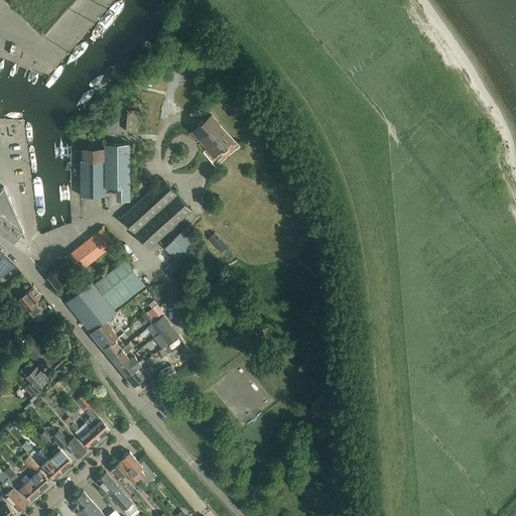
[(138,110),(128,110),(126,131),(137,131),(138,110)]
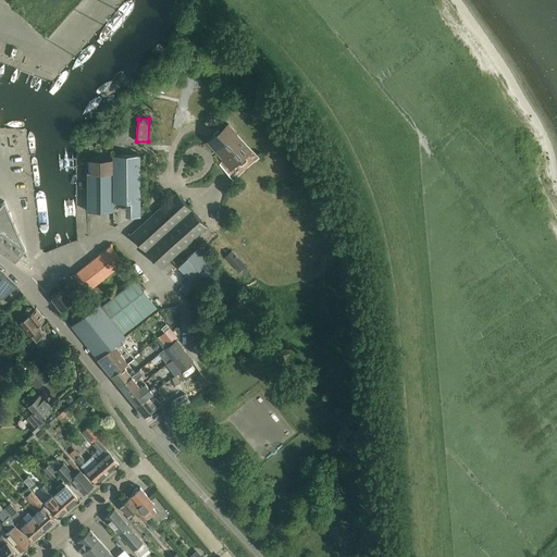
[(235,132),(229,124),(209,141),(225,159),(220,164),(234,181),(257,160),(233,133),(235,132)]
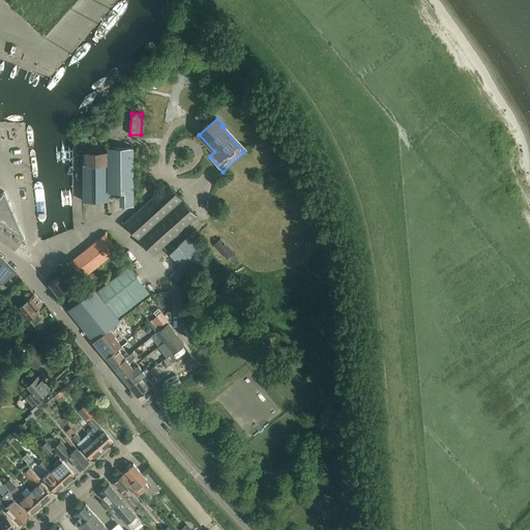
[(108,147),(108,151),(108,192),(109,192),(134,190),(134,147),(108,147)]
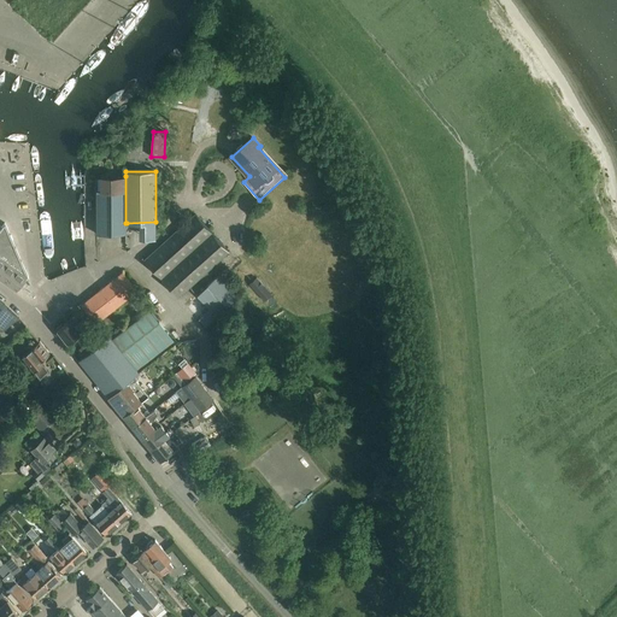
[(101,178),(98,178),(98,191),(97,191),(98,234),(127,234),(127,223),(125,223),(125,176),(101,177),(101,178)]
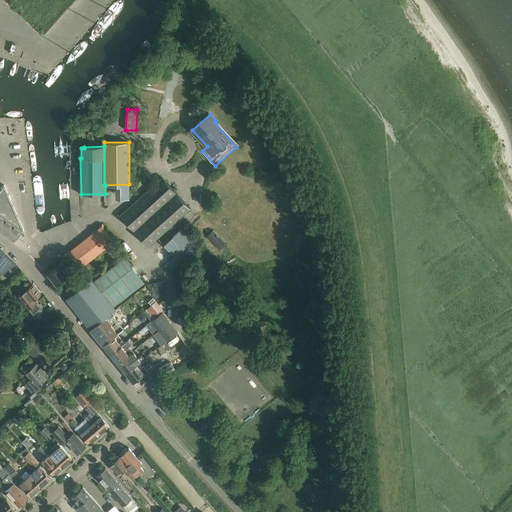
[(162,176),(119,214),(148,246),(190,208),(162,176)]
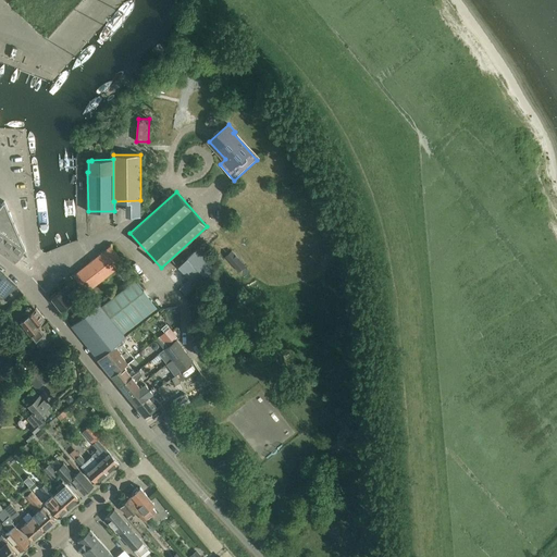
[(4,200),(3,202),(1,205),(0,206),(0,248),(14,260),(14,261),(24,252),(22,250),(25,247),(4,200)]
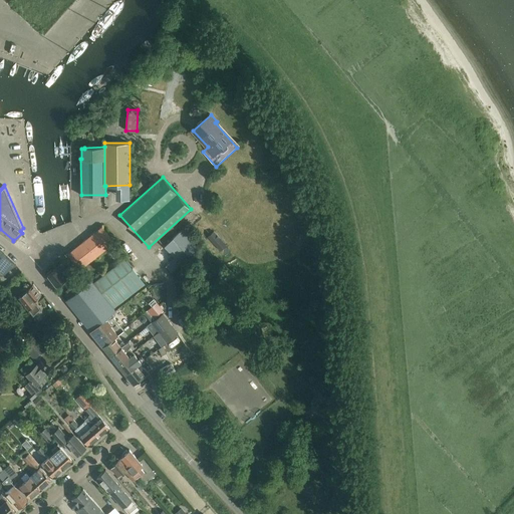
[(114,241),(101,226),(67,253),(79,269),(114,241)]
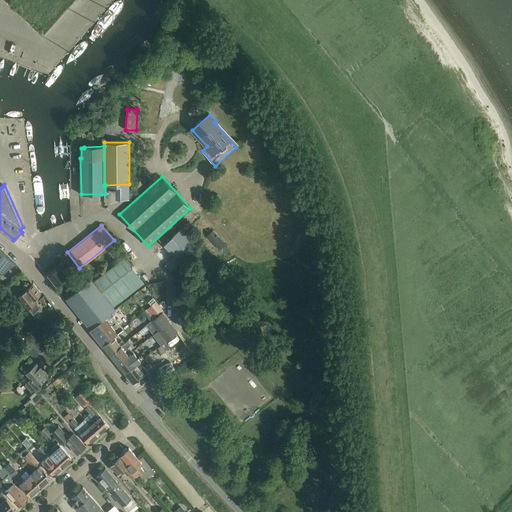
[(165,265),(170,271),(197,246),(181,228),(172,237),(173,238),(165,246),(173,256),(174,256),(165,265)]
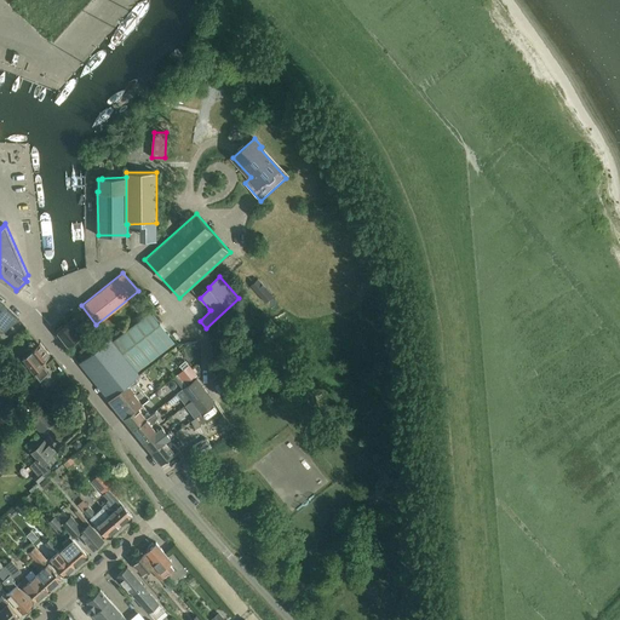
[(258,280),(251,286),(258,294),(265,288),(258,280)]
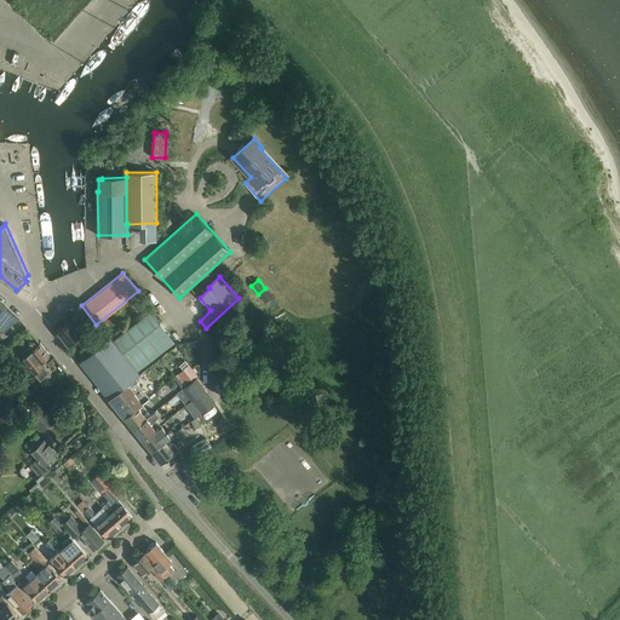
[(0,326),(4,329),(17,319),(4,305),(0,310),(0,326)]
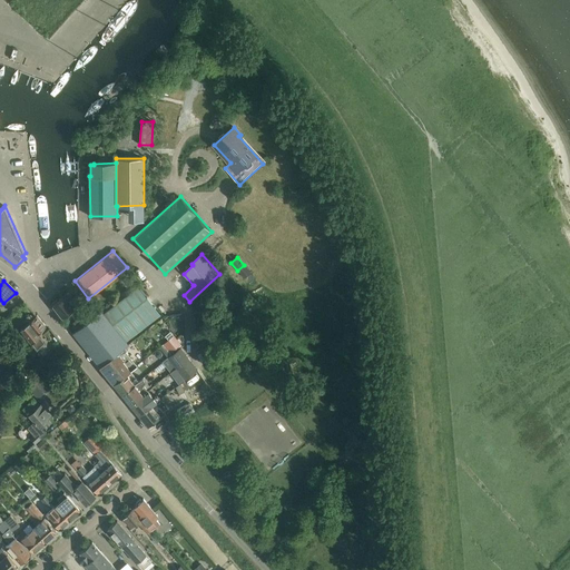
[(72,332),(100,366),(128,343),(126,341),(160,313),(138,286),(114,305),(104,313),(101,310),(89,320),(72,332)]
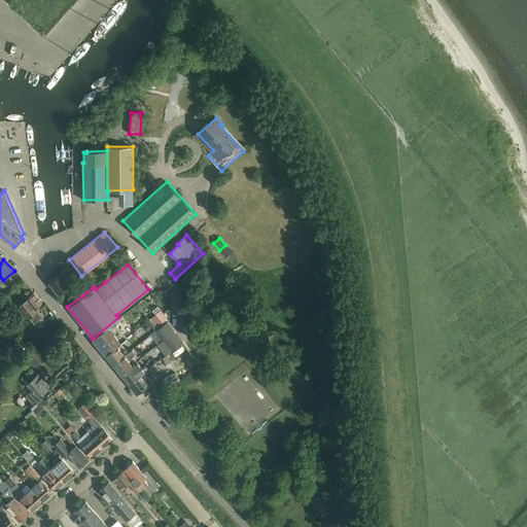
[(73,302),(81,295),(74,286),(75,285),(72,281),(72,280),(63,270),(53,278),(51,277),(47,280),(58,292),(62,289),(69,300),(70,299),(73,302)]
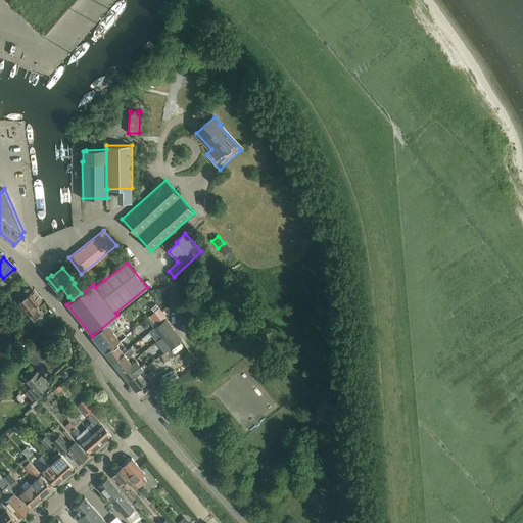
[(24,297),(18,301),(29,314),(34,320),(40,314),(34,306),(42,299),(34,289),(24,297)]
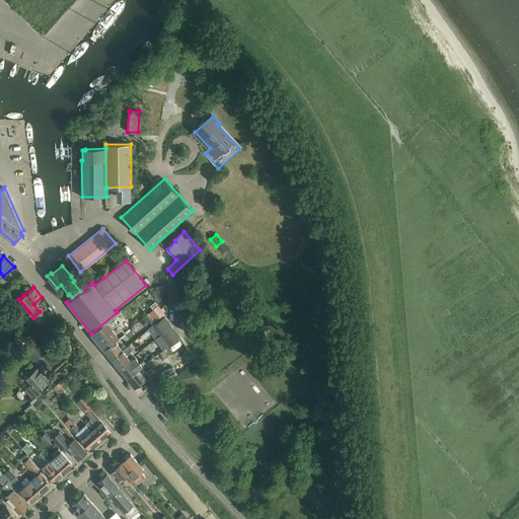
[(158,306),(153,311),(159,318),(164,314),(158,306)]
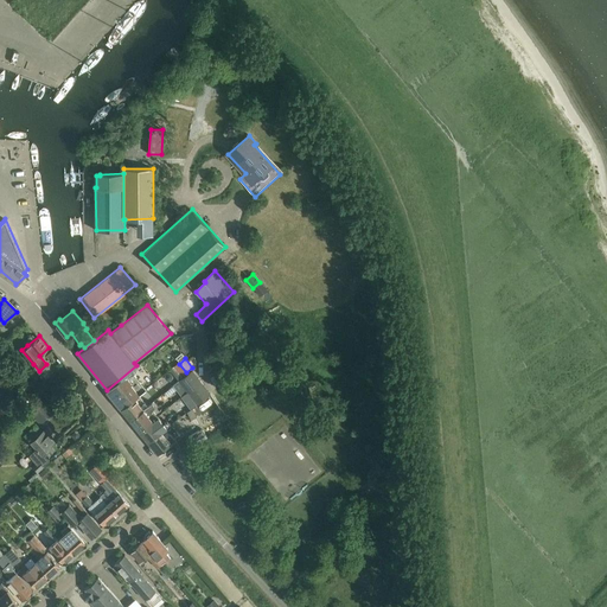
[(107,390),(120,406),(142,388),(144,390),(146,389),(134,374),(142,366),(139,363),(136,365),(107,390)]
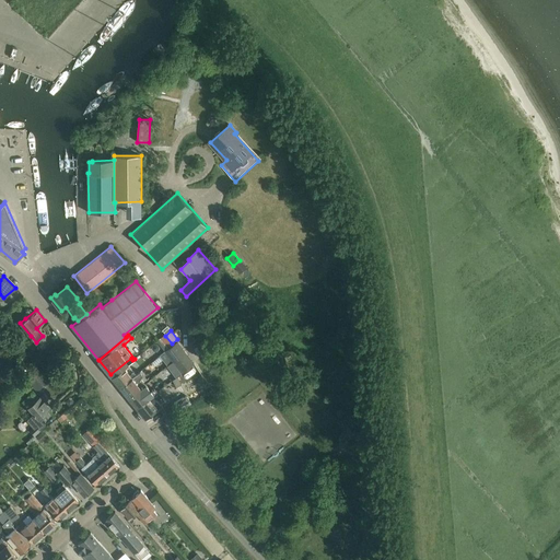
[(156,341),(164,351),(165,350),(166,349),(159,340),(156,341)]
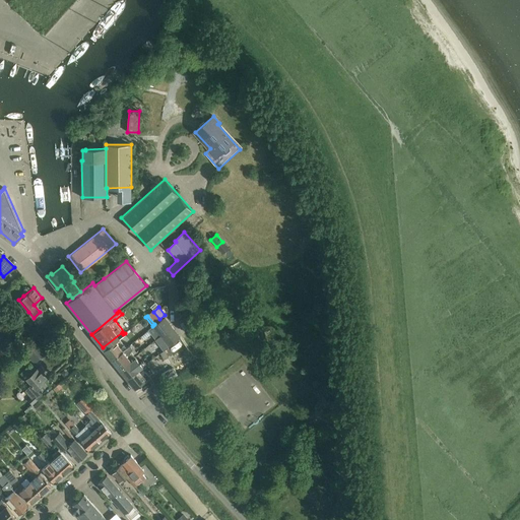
[(165,317),(155,325),(154,324),(153,325),(158,332),(170,323),(165,317)]
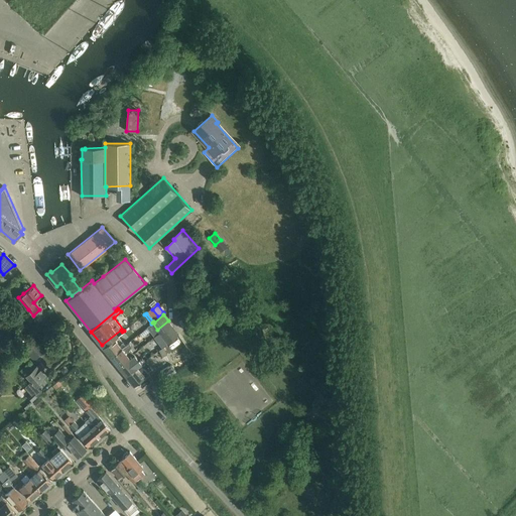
[(168,320),(157,330),(162,336),(173,328),(168,320)]
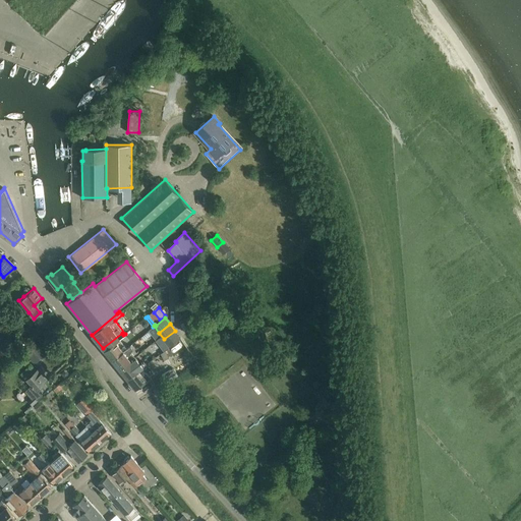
[(59,325),(52,331),(55,335),(63,329),(59,325)]
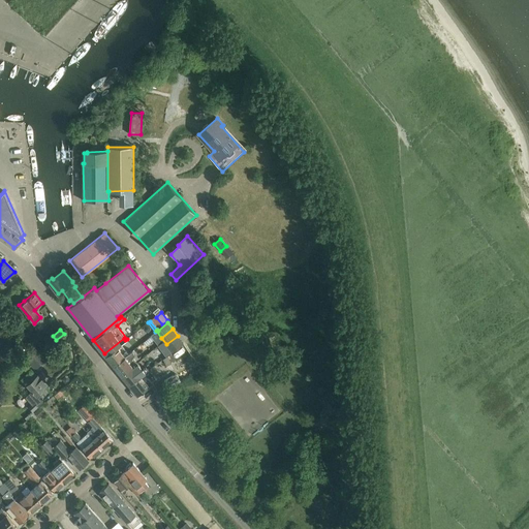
[(172,351),(183,343),(178,336),(166,344),(172,351)]
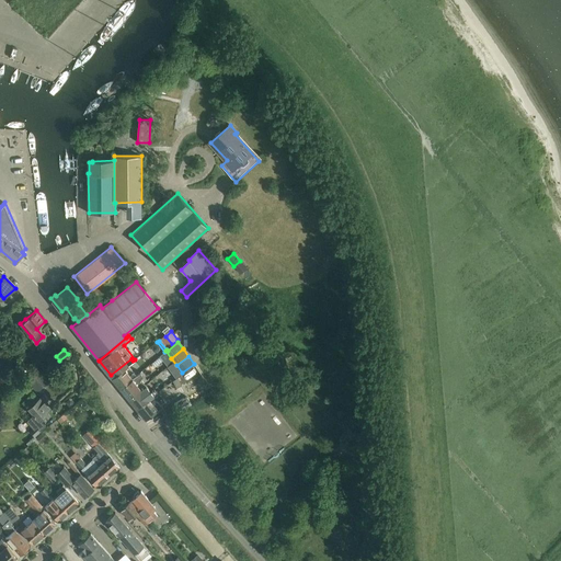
[(111,375),(119,387),(136,375),(127,365),(133,361),(132,358),(111,375)]
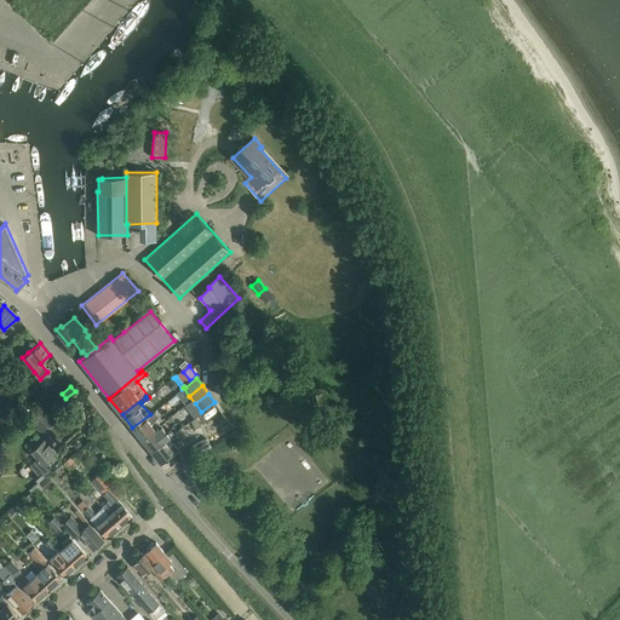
[(40,411),(30,419),(40,431),(51,423),(40,411)]
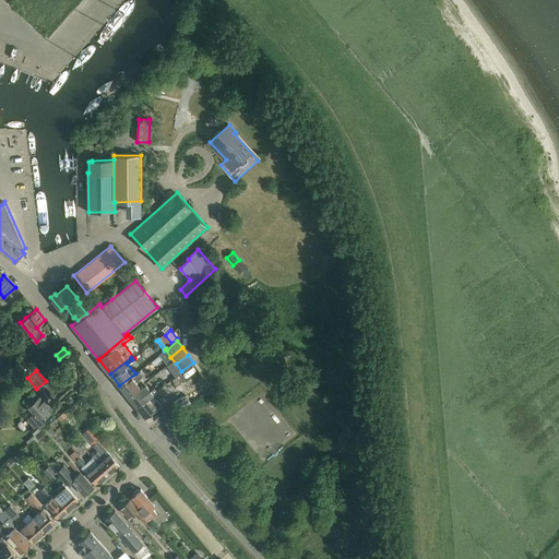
[(119,385),(128,396),(143,383),(139,378),(143,375),(140,370),(135,373),(119,385)]
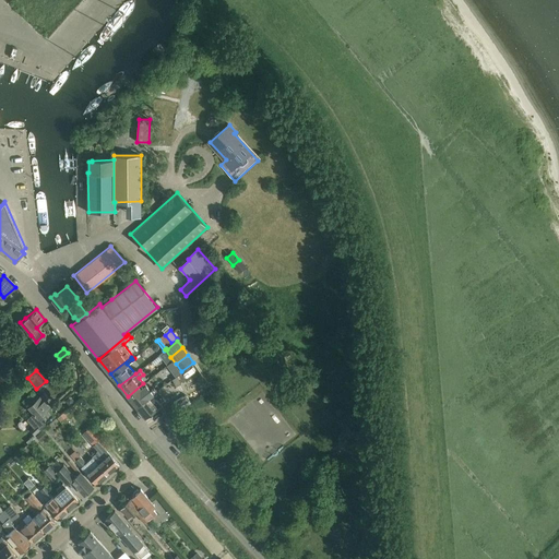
[(173,379),(176,387),(181,383),(177,376),(173,379)]
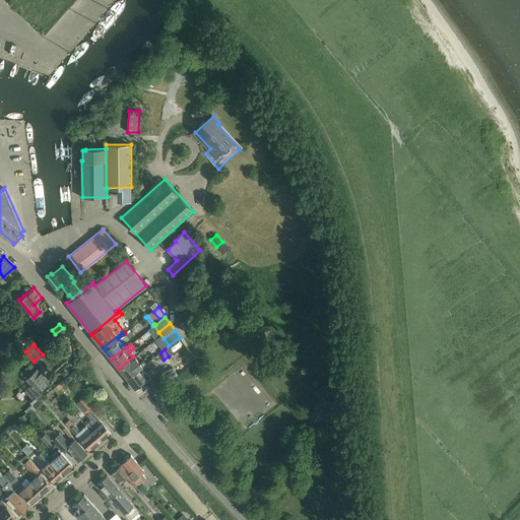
[(119,369),(127,379),(141,367),(145,364),(143,361),(140,363),(135,355),(133,356),(119,369)]
